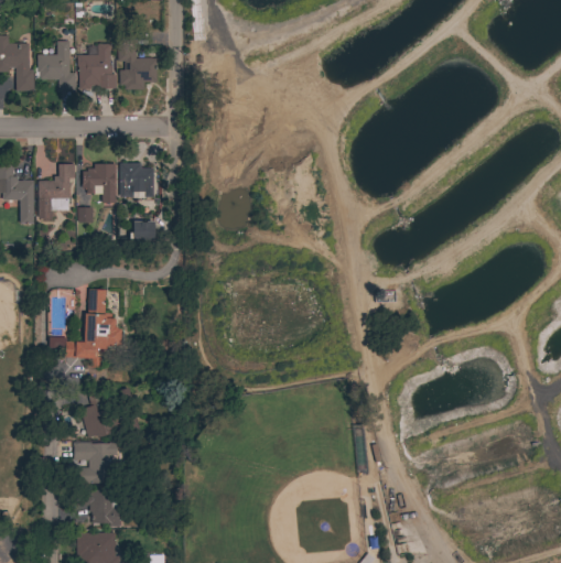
[(158,82),(144,82),(144,89),(126,89),(126,85),(120,85),(120,69),(126,69),(126,61),(119,61),(119,30),(136,30),(136,49),(137,49),(137,57),(144,57),(144,56),(153,56),(153,57),(158,57),(158,82)]
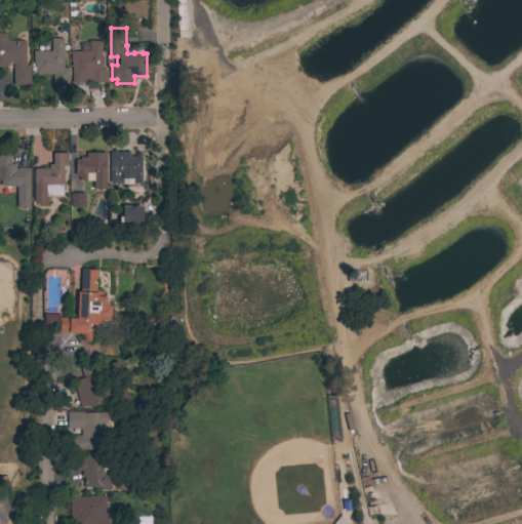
[(28,65),(32,65),(33,84),(15,84),(15,63),(9,63),(9,67),(0,67),(0,33),(8,33),(9,40),(28,39),(28,65)]
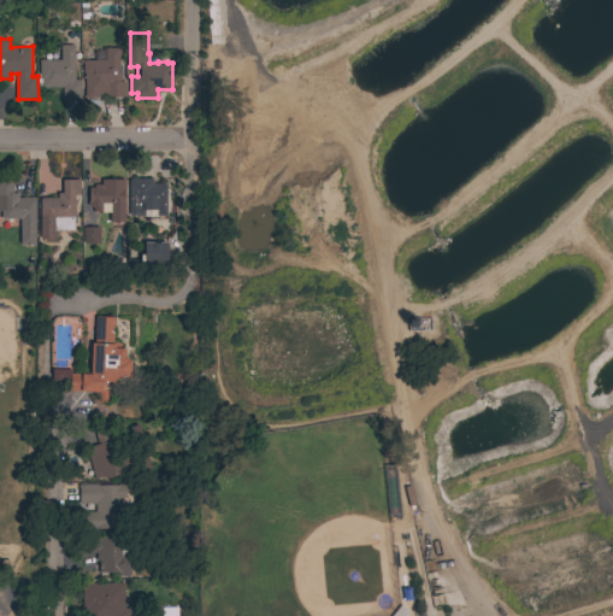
[(77,80),(83,80),(83,98),(65,98),(65,86),(42,86),(42,59),(63,59),(63,45),(77,45),(77,80)]
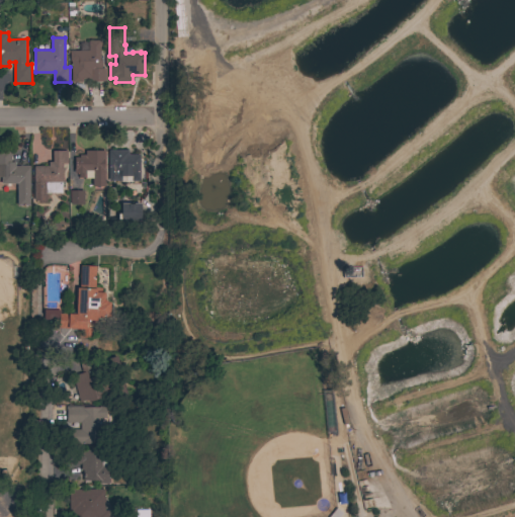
[(102,60),(104,60),(104,68),(107,68),(107,82),(100,82),(100,81),(93,81),(93,78),(85,78),(85,81),(73,81),(73,61),(72,61),(72,52),(80,53),(80,50),(90,50),(90,39),(102,39),(102,60)]
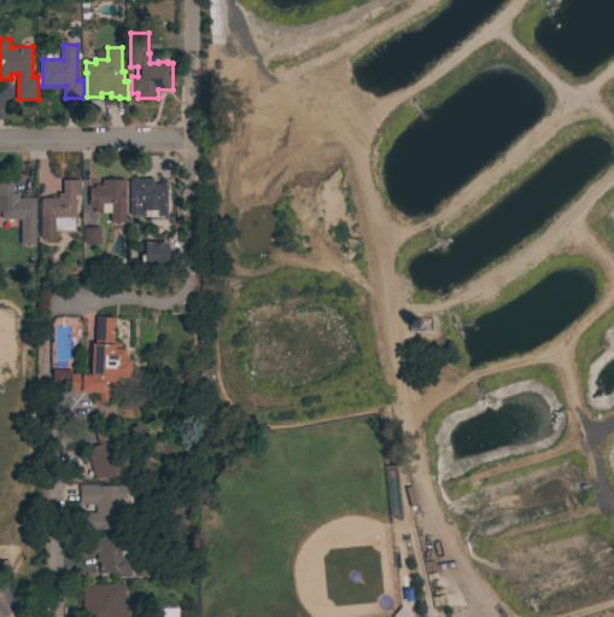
[(37,245),(23,245),(23,219),(4,219),(4,210),(0,210),(0,179),(16,179),(16,193),(21,193),(21,197),(37,197),(37,245)]
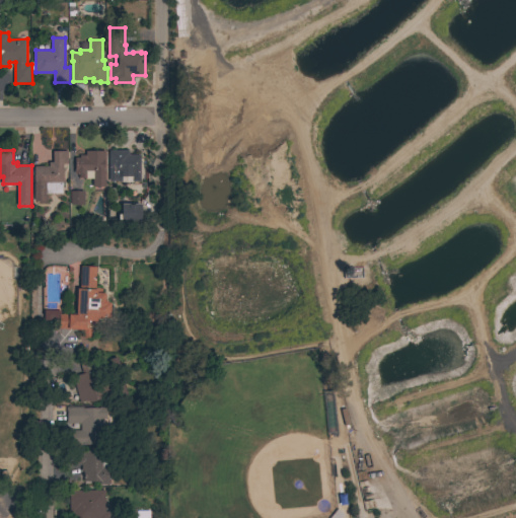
[(35,165),(51,165),(51,161),(55,161),(55,150),(69,150),(69,163),(64,163),(64,181),(64,193),(48,193),(48,195),(49,195),(49,202),(41,202),(41,201),(37,201),(35,165)]
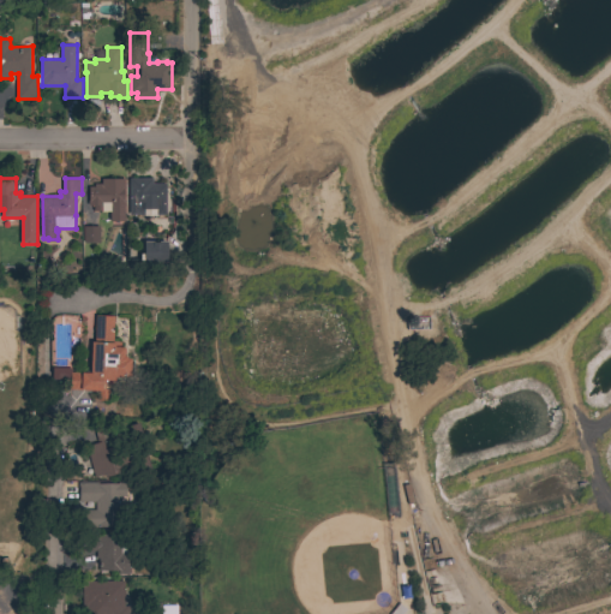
[(126,220),(112,220),(112,212),(103,212),(103,210),(96,210),(96,204),(91,204),(91,186),(96,186),(96,183),(103,183),(103,178),(126,178),(126,220)]
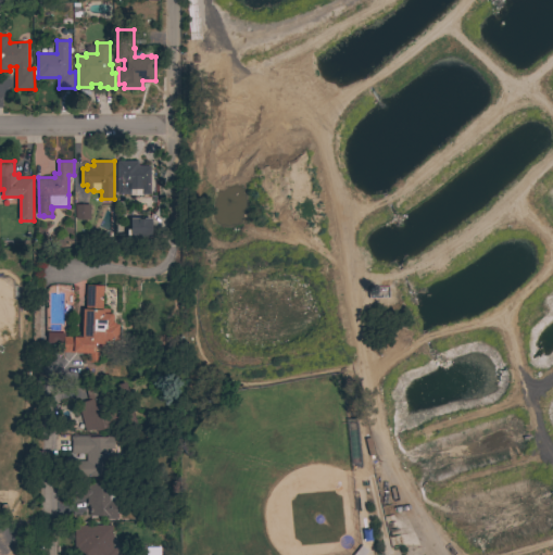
[(139,161),(139,165),(152,165),(152,193),(143,193),(143,188),(137,188),(137,194),(132,194),(132,188),(130,193),(118,193),(120,161),(139,161)]
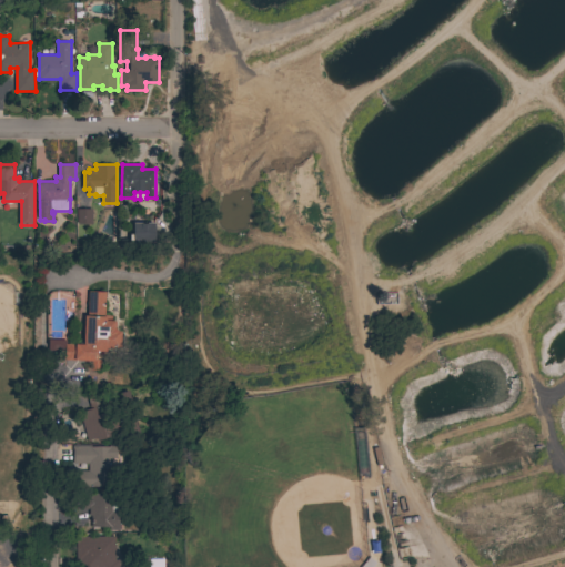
[(94,223),(79,223),(79,208),(94,208),(94,223)]
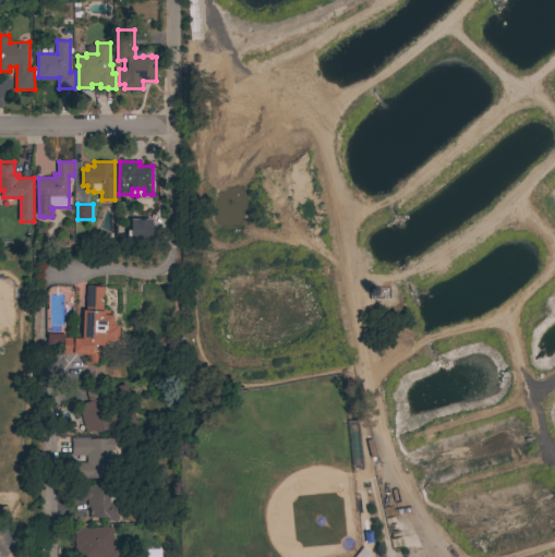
[(154,218),(154,238),(133,237),(133,218),(154,218)]
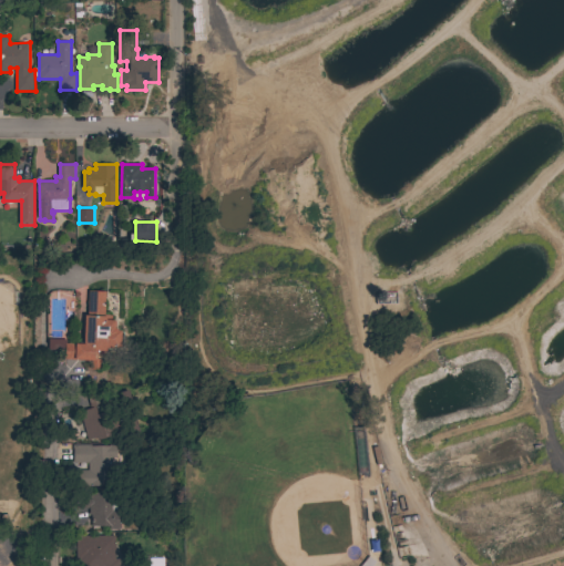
[(50,338),(68,339),(68,343),(85,343),(86,315),(90,315),(90,290),(106,290),(105,315),(113,315),(113,319),(116,320),(116,328),(118,328),(119,330),(122,330),(122,347),(108,347),(108,350),(99,350),(99,358),(104,358),(103,369),(93,369),(93,360),(67,359),(67,349),(50,349),(50,338)]
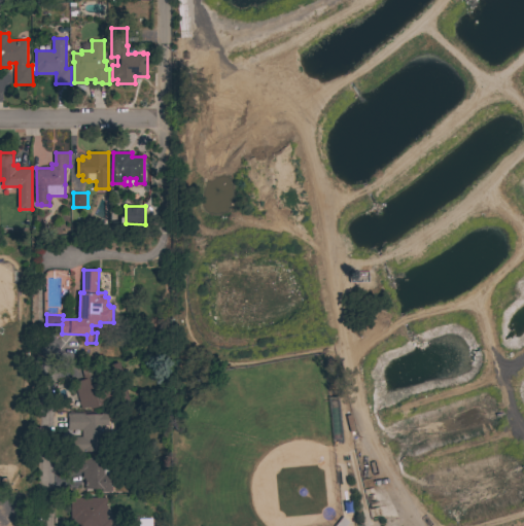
[(92,409),(91,407),(83,409),(79,393),(82,392),(79,381),(86,379),(83,372),(98,367),(100,377),(91,379),(93,384),(102,382),(103,386),(97,388),(98,394),(108,391),(106,386),(110,385),(111,389),(126,386),(129,398),(92,409)]
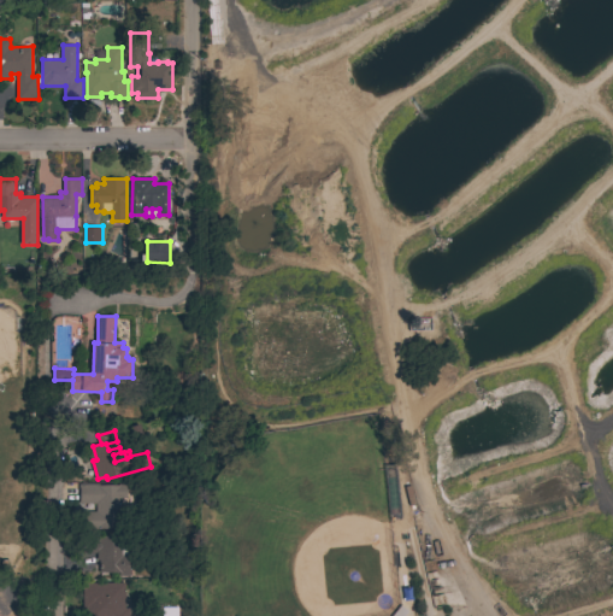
[(98,511),(98,503),(81,503),(81,484),(100,484),(100,485),(121,485),(121,484),(128,484),(128,498),(124,498),(124,528),(101,528),(101,529),(82,529),(82,511),(98,511)]
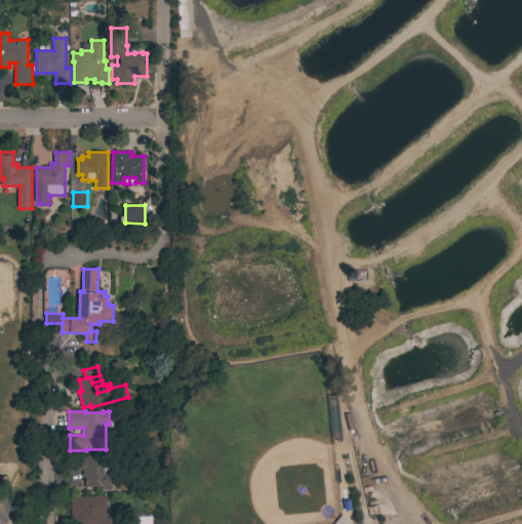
[(104,489),(103,486),(86,486),(86,476),(84,476),(84,470),(76,470),(75,454),(88,454),(88,455),(105,454),(105,459),(110,459),(111,484),(113,484),(113,487),(111,487),(112,489),(104,489)]
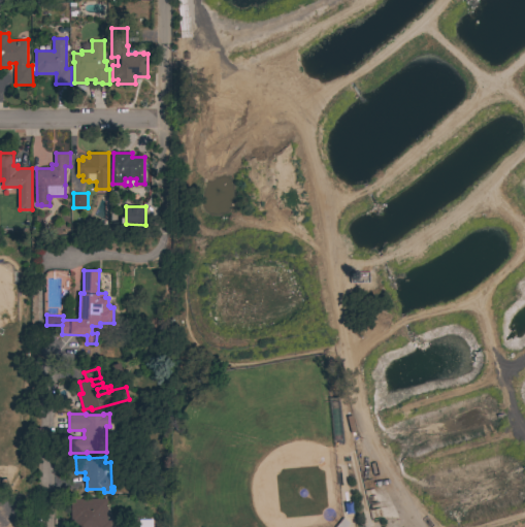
[(108,520),(112,520),(111,526),(75,526),(75,520),(72,520),(72,497),(108,498),(108,520)]
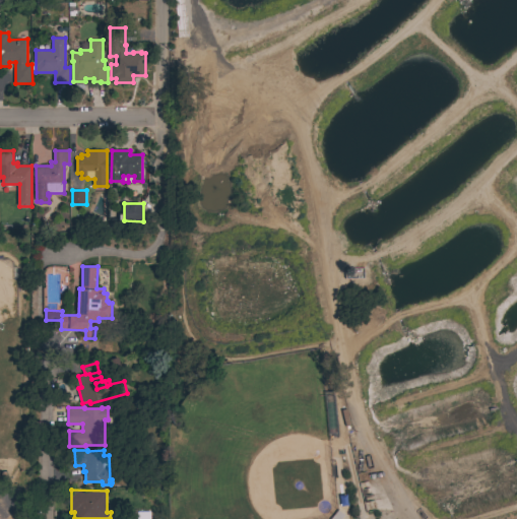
[(144,511),(144,509),(152,509),(152,514),(151,514),(151,518),(139,518),(139,511),(144,511)]
